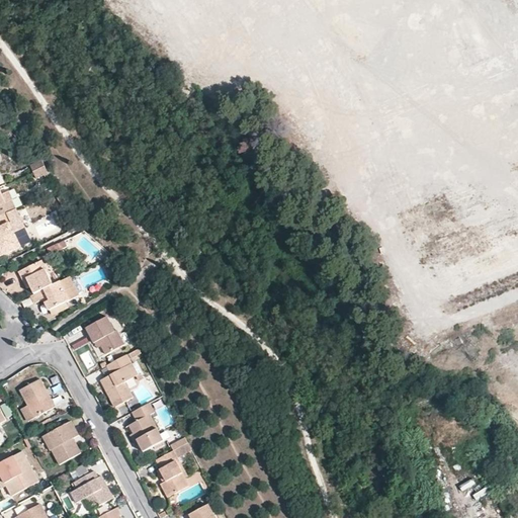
[(45,166),(40,161),(30,166),(32,172),(32,171),(45,166)]
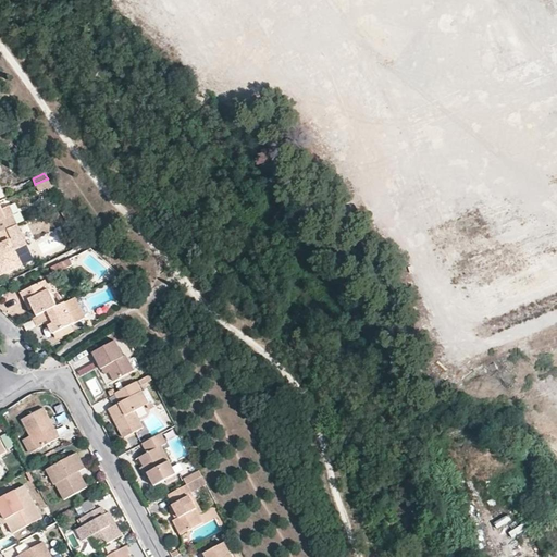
[(52,186),(48,178),(35,184),(39,193),(46,189),(52,186)]
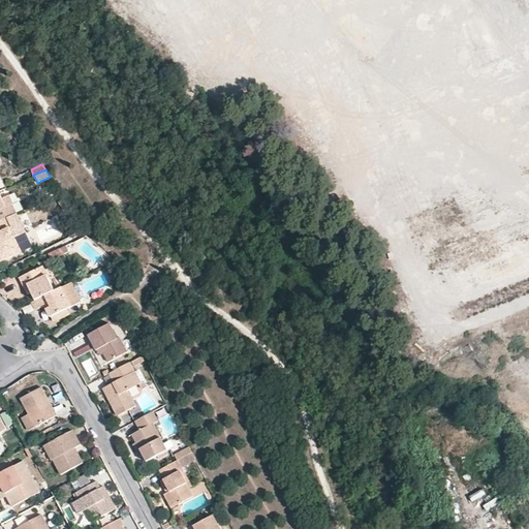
[(12,204),(8,195),(2,198),(0,194),(0,221),(5,218),(16,214),(11,205),(12,204)]
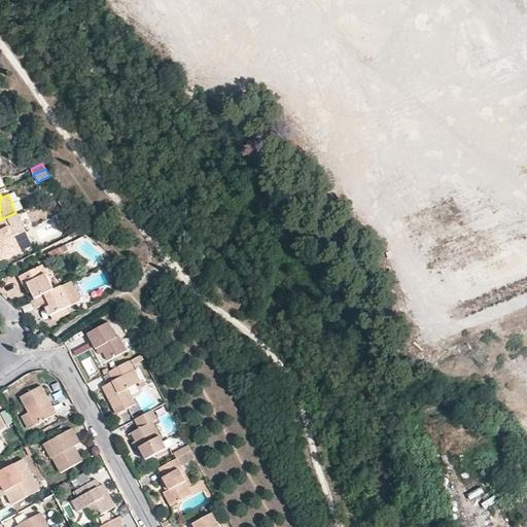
[(63,199),(58,202),(63,209),(67,206),(63,199)]
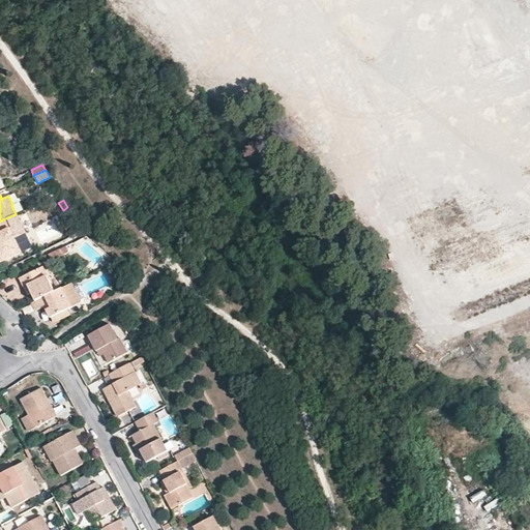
[(16,214),(5,218),(0,222),(0,237),(1,238),(0,238),(0,259),(1,261),(22,252),(16,238),(25,233),(28,231),(24,222),(20,224),(16,214)]
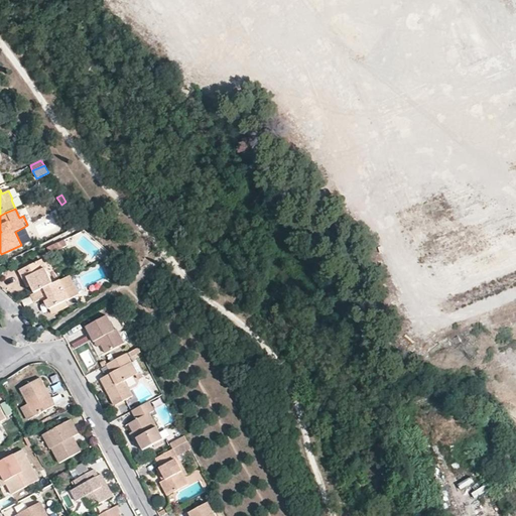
[(21,245),(30,240),(24,227),(15,232),(21,245)]
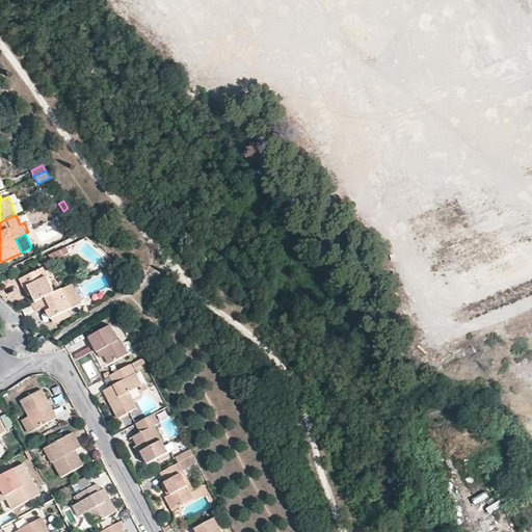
[(71,254),(68,247),(50,256),(53,262),(71,254)]
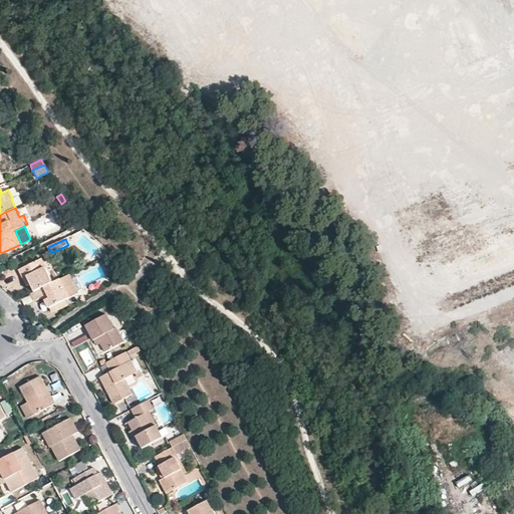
[(34,292),(53,283),(42,259),(20,270),(27,286),(31,285),(34,292)]
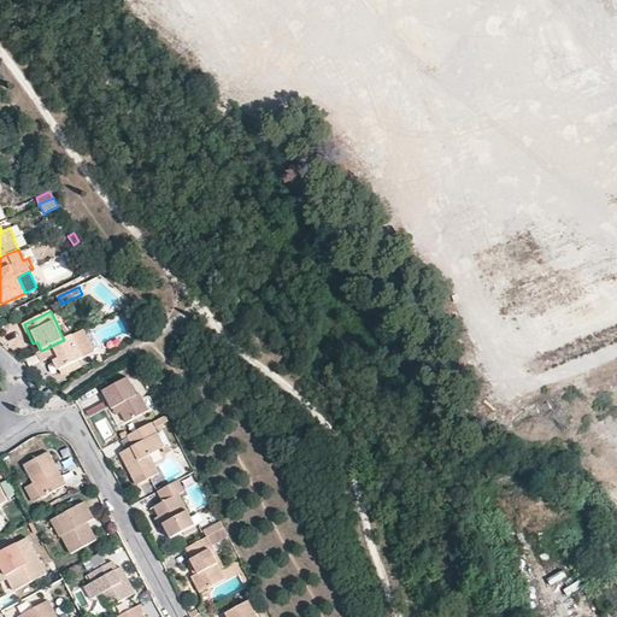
[(94,353),(83,330),(64,340),(41,351),(37,352),(42,363),(53,357),(59,370),(94,353)]
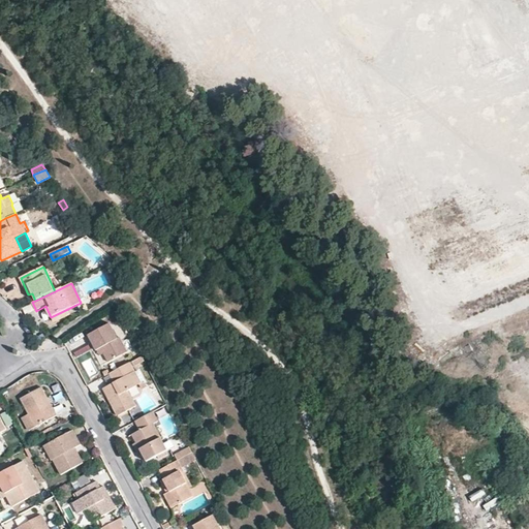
[(97,350),(102,348),(104,353),(110,362),(128,351),(123,342),(121,338),(119,339),(111,323),(89,335),(90,336),(97,350)]
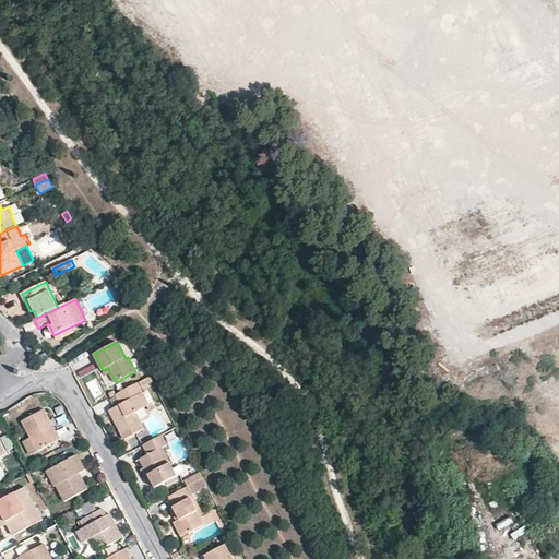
[(93,366),(78,372),(80,378),(95,371),(93,366)]
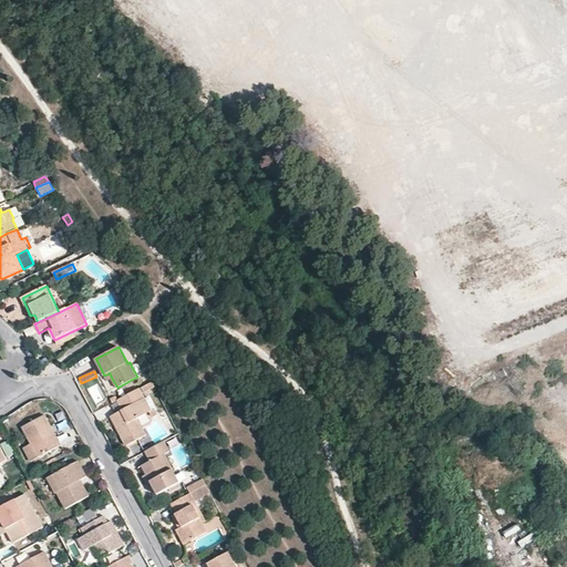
[(156,387),(154,382),(142,388),(144,392),(156,387)]
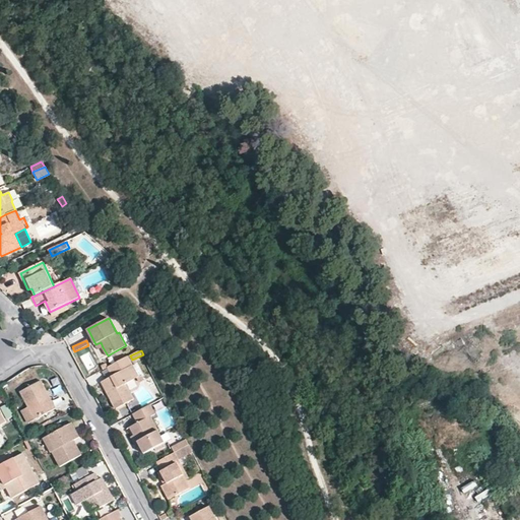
[(131,393),(126,384),(135,379),(129,368),(133,366),(129,356),(109,367),(113,376),(103,382),(107,390),(117,408),(134,399),(131,393)]
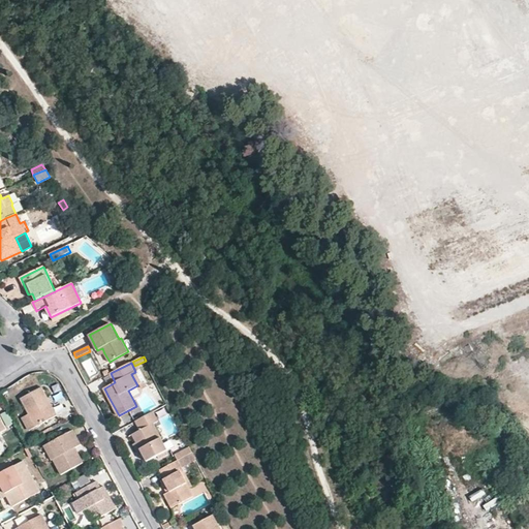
[(145,382),(138,371),(135,372),(131,374),(137,385),(145,382)]
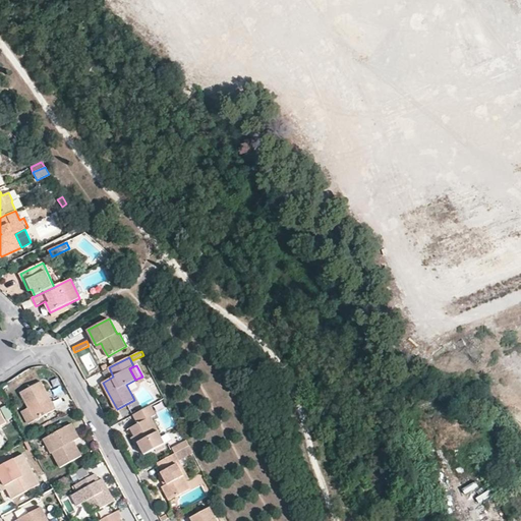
[(56,409),(49,395),(47,391),(41,382),(20,392),(30,407),(36,419),(56,409)]
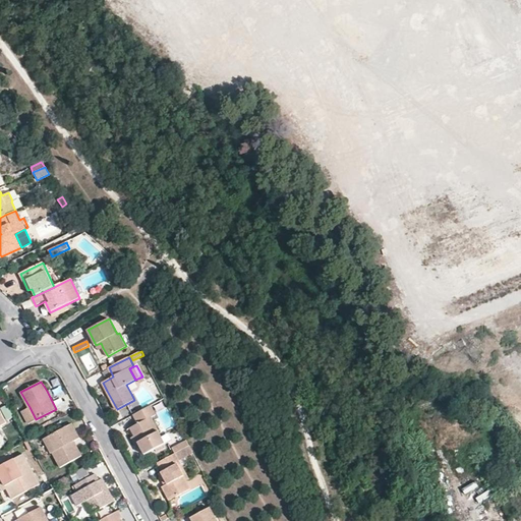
[(138,424),(130,428),(146,455),(165,445),(162,438),(152,418),(156,415),(151,406),(133,415),(138,424)]
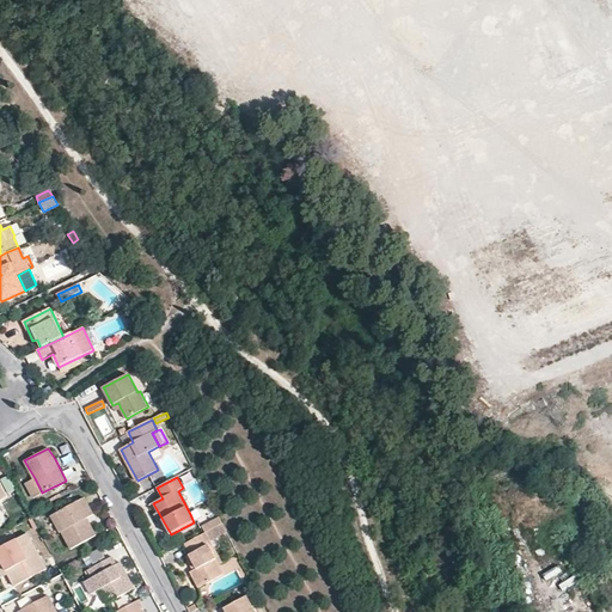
[(35,478),(26,483),(35,497),(42,493),(35,478)]
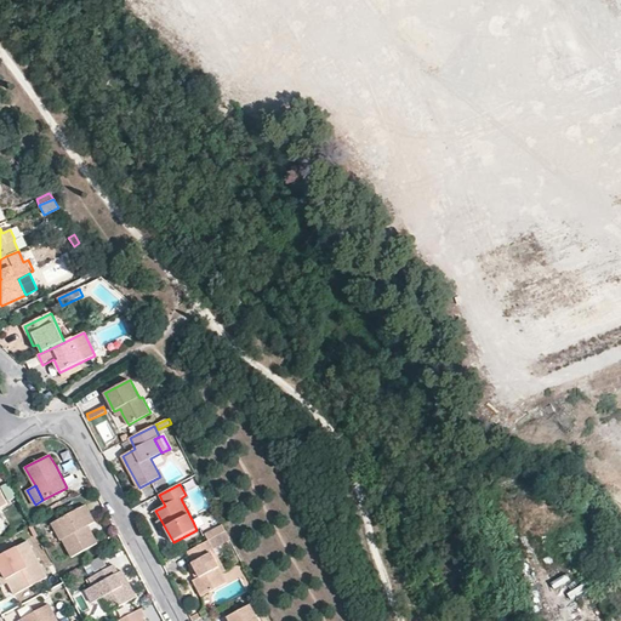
[(86,505),(58,520),(67,536),(63,539),(72,556),(97,542),(92,533),(90,533),(86,527),(89,525),(95,522),(86,505)]
